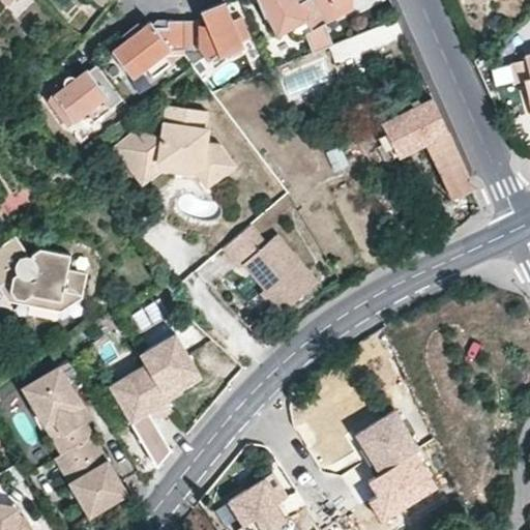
[(253,0),(260,19),(263,19),(273,37),(287,32),(287,33),(290,39),(302,39),(307,56),(328,49),(320,27),(322,27),(308,0),(301,0),(300,1),(294,3),(293,0),(253,0)]
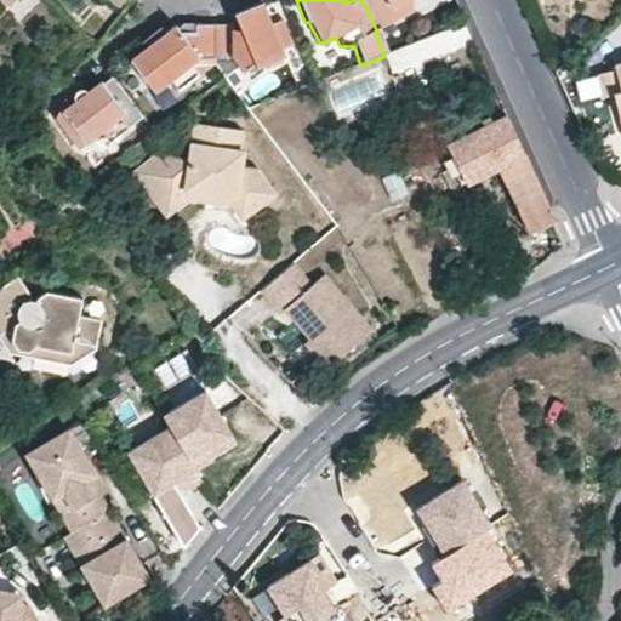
[(362,0),(377,32),(409,16),(421,6),(417,3),(419,0),(362,0)]
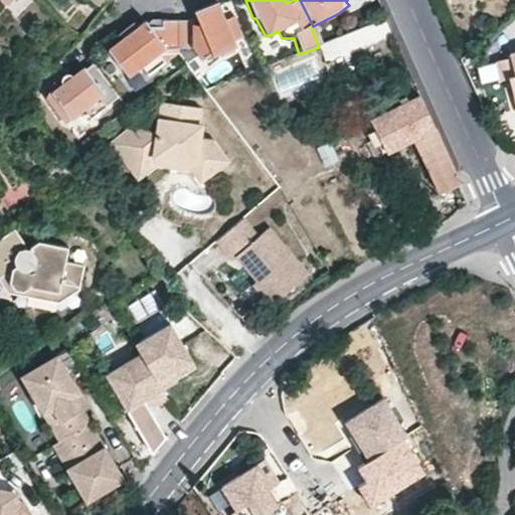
[(222,21),(215,3),(192,12),(194,17),(196,22),(198,27),(190,27),(190,22),(175,22),(174,51),(174,53),(181,65),(194,55),(203,64),(216,59),(216,54),(233,48),(231,42),(240,38),(232,17),(222,21)]
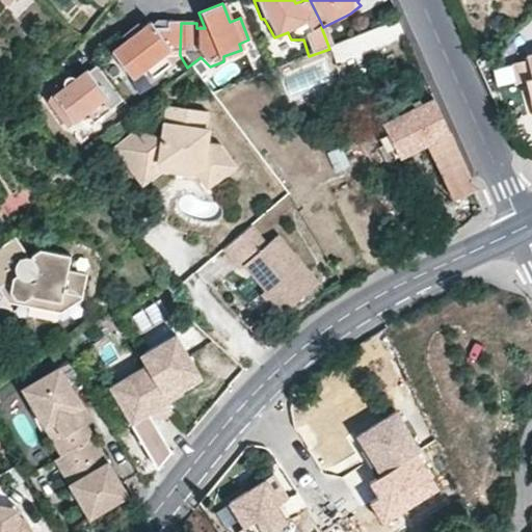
[(180,53),(181,23),(165,23),(165,28),(152,28),(148,23),(138,29),(134,24),(121,34),(125,40),(108,51),(118,64),(140,65),(142,69),(150,78),(180,53)]
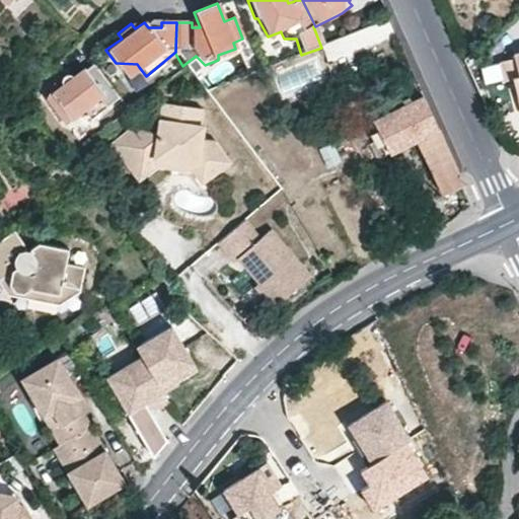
[(513,56),(499,59),(504,78),(513,76),(518,98),(518,51),(513,53),(513,56)]
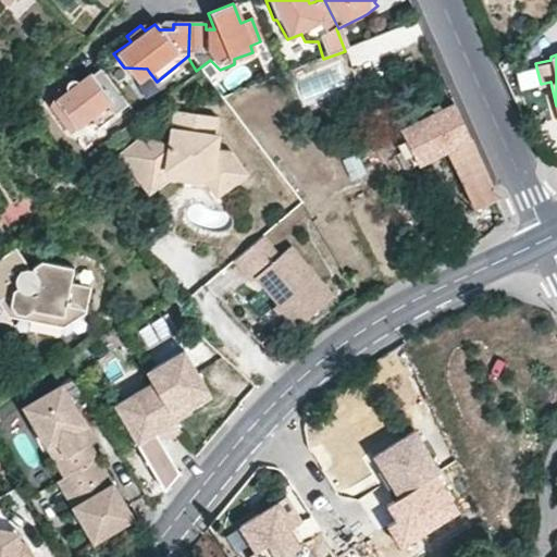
[(147,69),(124,67),(135,82),(149,72),(147,69)]
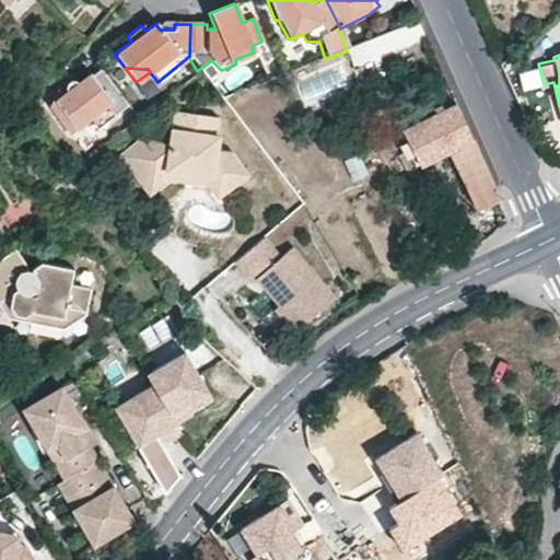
[(125,106),(98,69),(84,80),(85,80),(78,85),(76,82),(74,81),(73,81),(72,80),(70,80),(68,81),(67,82),(66,82),(65,84),(63,85),(63,88),(63,90),(63,91),(59,93),(56,88),(44,104),(65,131),(78,121),(91,124),(94,128),(125,106)]
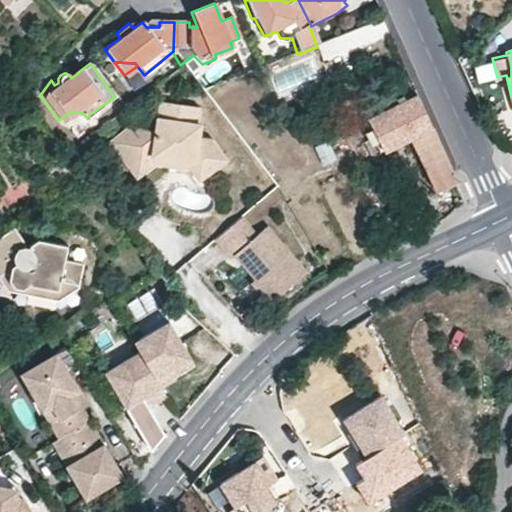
[(437,136),(418,93),(369,116),(378,134),(362,141),(370,157),(396,144),(412,137),(437,190),(457,181),(437,136)]
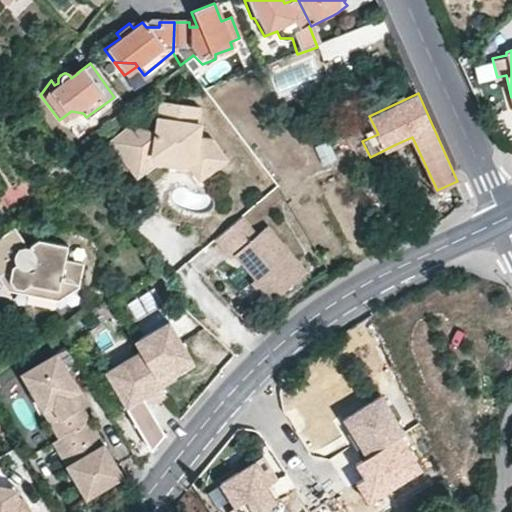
[(155,129),(128,125),(108,140),(131,170),(149,157),(197,164),(206,176),(229,159),(213,137),(196,135),(200,106),(159,100),(155,129)]
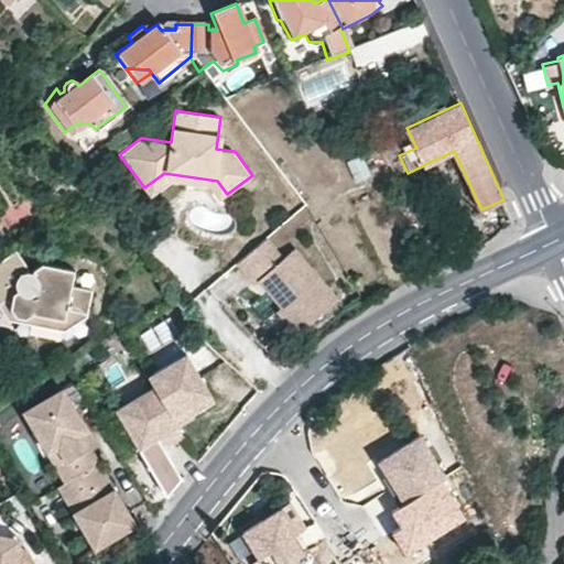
[(356,183),(371,177),(364,154),(348,160),(356,183)]
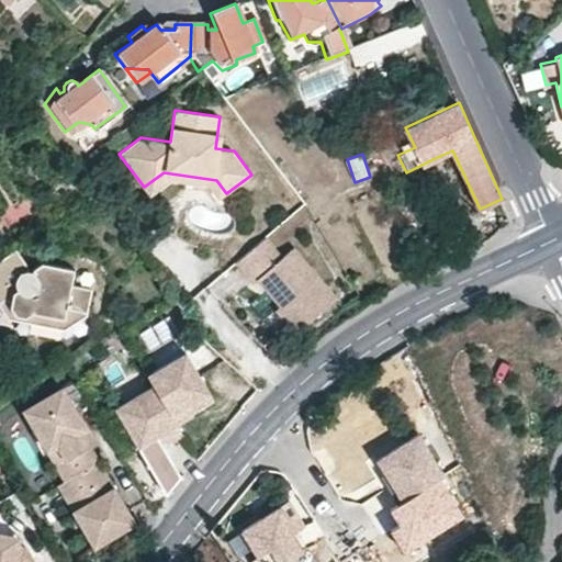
[(216,180),(164,172),(144,187),(150,195),(170,180),(189,182),(209,186),(218,199),(226,193),(216,180)]
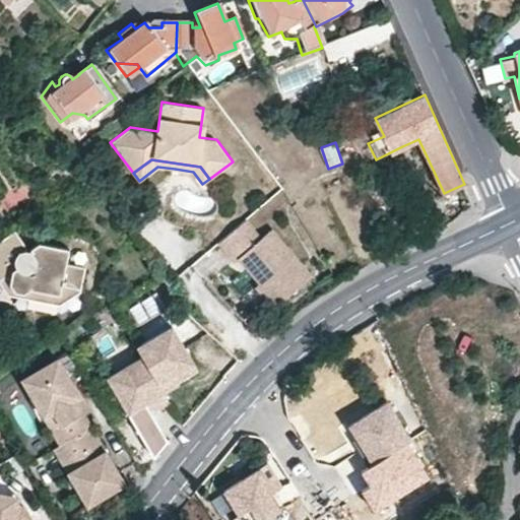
[(313,274),(272,228),(261,237),(246,219),(218,243),(235,261),(238,259),(258,283),(254,286),(258,290),(272,308),(312,274),(313,274)]
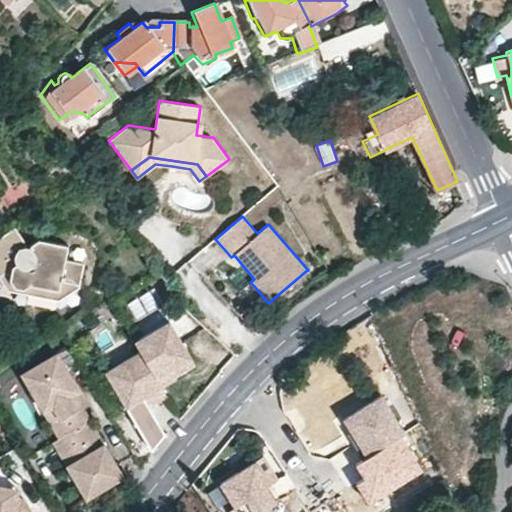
[(13,227),(0,235),(0,280),(2,284),(9,280),(12,286),(22,288),(27,283),(58,289),(59,285),(75,288),(80,265),(64,261),(68,245),(37,239),(28,246),(25,245),(13,227)]
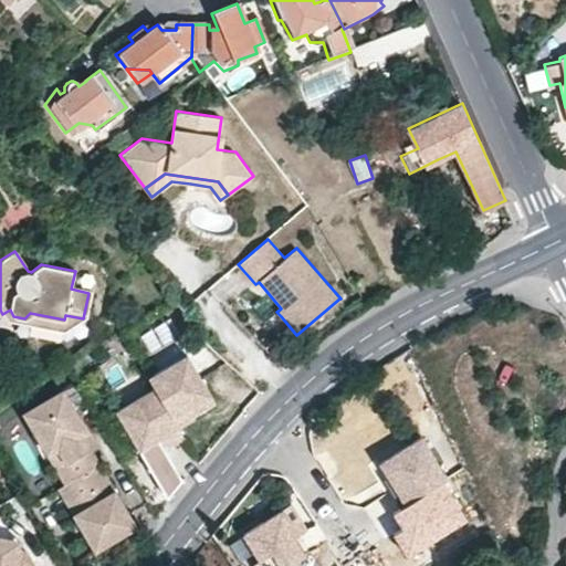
[(203,409),(198,401),(209,396),(186,355),(147,378),(154,388),(177,428),(192,419),(191,416),(203,409)]
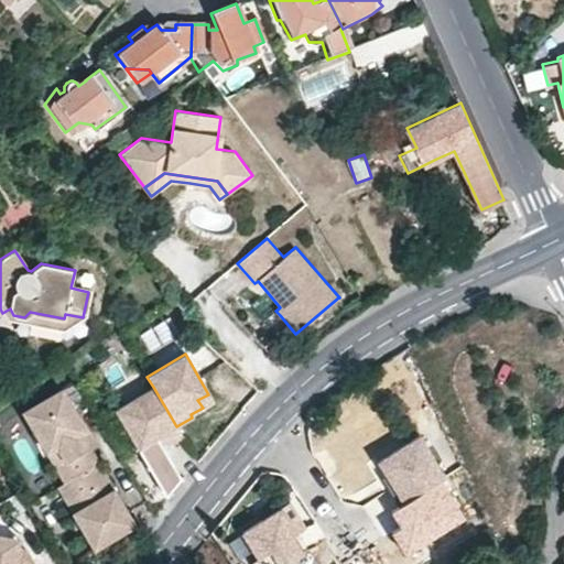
[(176,426),(153,387),(115,409),(166,498),(181,480),(162,446),(165,444),(166,448),(174,444),(183,438),(176,426)]
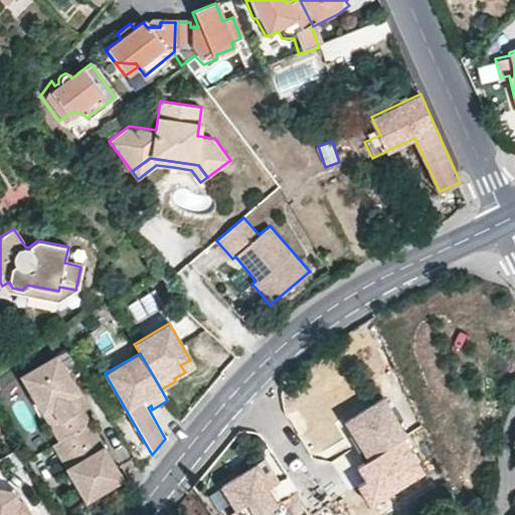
[(74,381),(59,355),(21,377),(59,443),(88,426),(80,413),(86,410),(90,408),(74,381)]
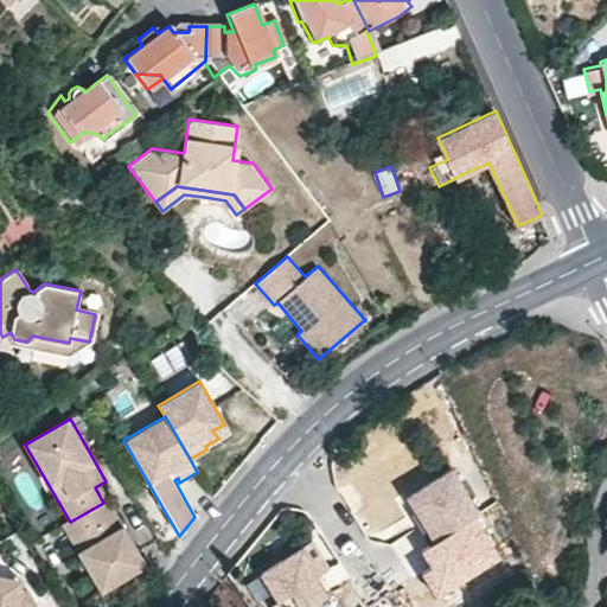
[(223,436),(229,432),(224,425),(212,430),(218,439),(223,436)]
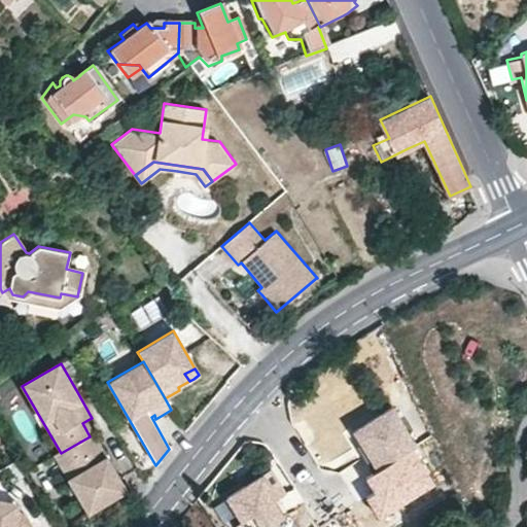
[(390,406),(351,430),(365,454),(361,457),(372,472),(411,448),(415,445),(390,406)]
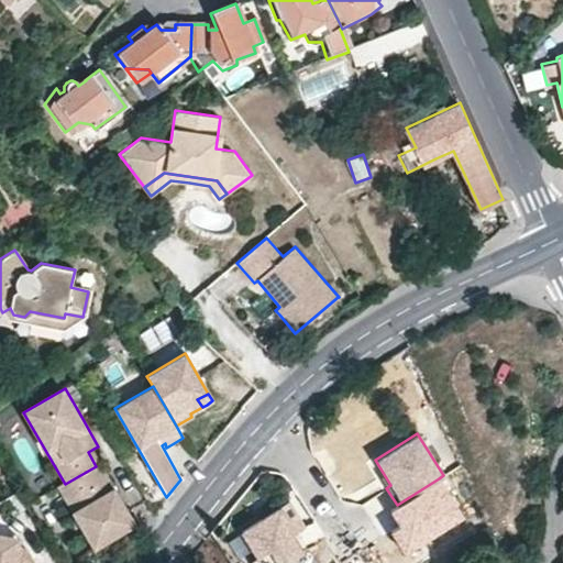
[(102,463),(94,449),(88,452),(96,466),(101,463),(102,463)]
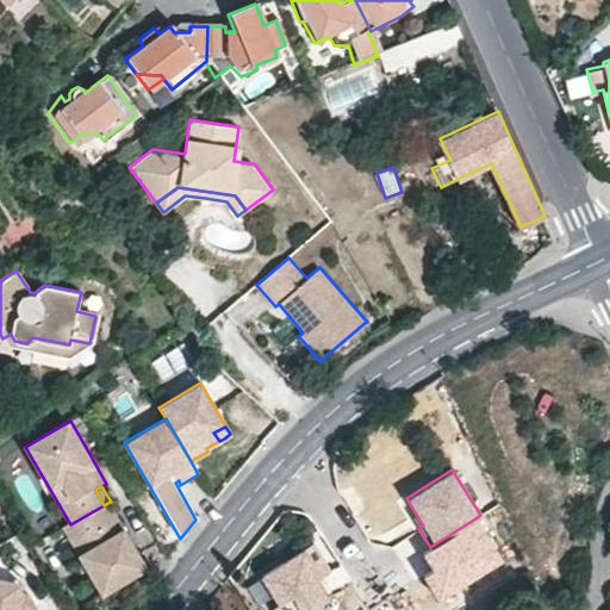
[(124,526),(110,502),(104,505),(70,524),(63,529),(101,595),(126,580),(148,567),(124,526)]
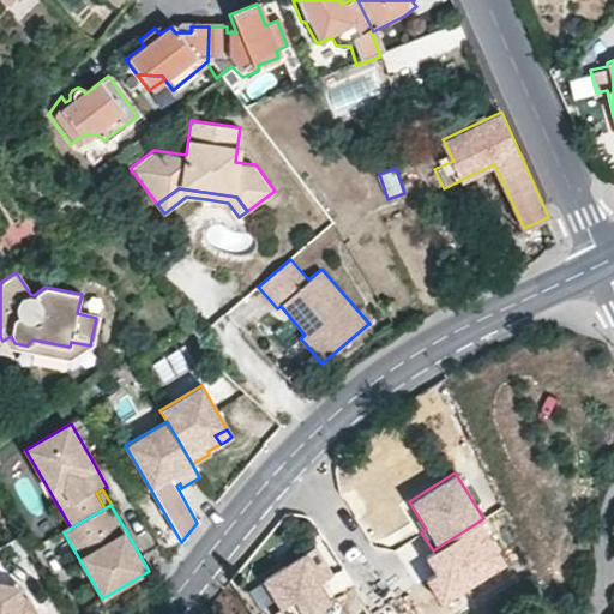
[(505,563),(479,522),(433,551),(425,555),(434,571),(425,578),(440,603),(505,563)]
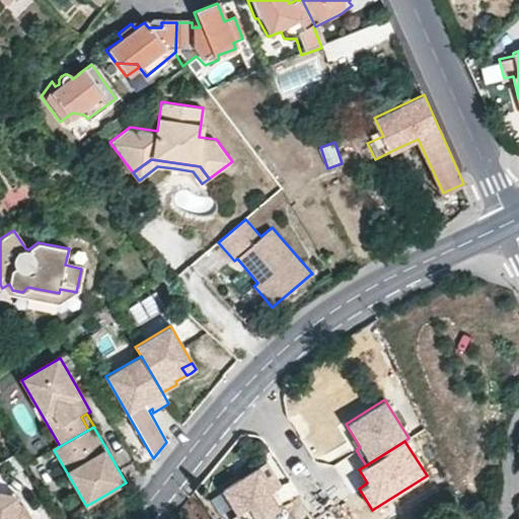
[(266,462),(222,491),(237,514),(230,518),(264,518),(279,510),(269,494),(281,486),(266,462)]
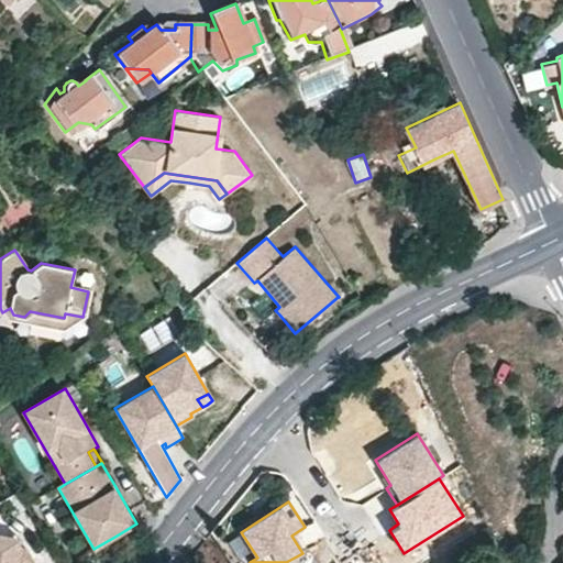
[(0,538),(25,541),(26,532),(0,529),(0,538)]
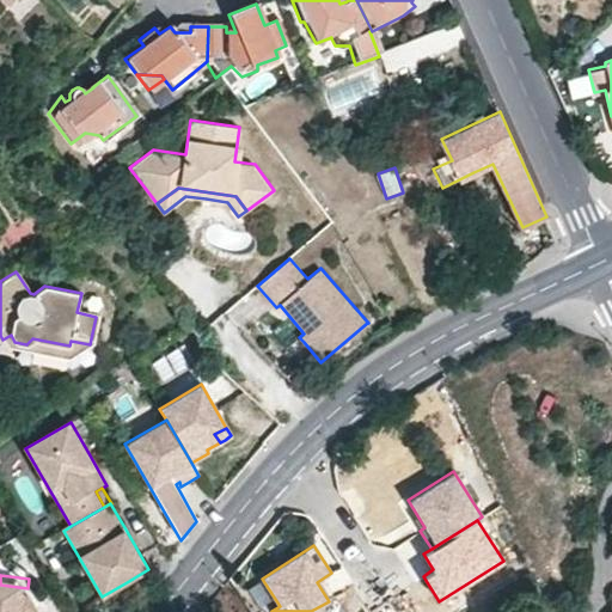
[(0,611),(47,611),(35,589),(28,588),(0,585),(0,611)]
